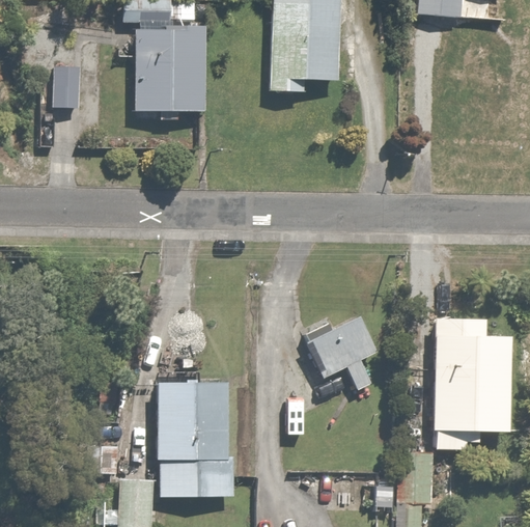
[(206,26),(195,26),(195,0),(123,0),(123,32),(134,32),(134,112),(159,111),(159,119),(180,119),(180,112),(206,112),(206,26)]
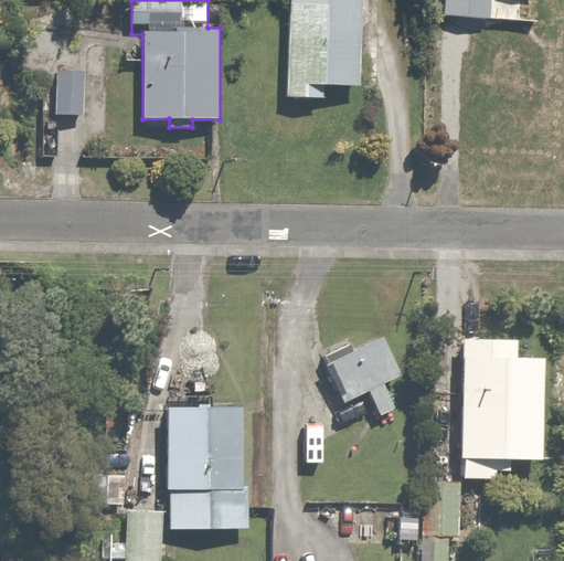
[(288,0),(286,99),(320,101),(320,80),(360,81),(362,0),(288,0)]
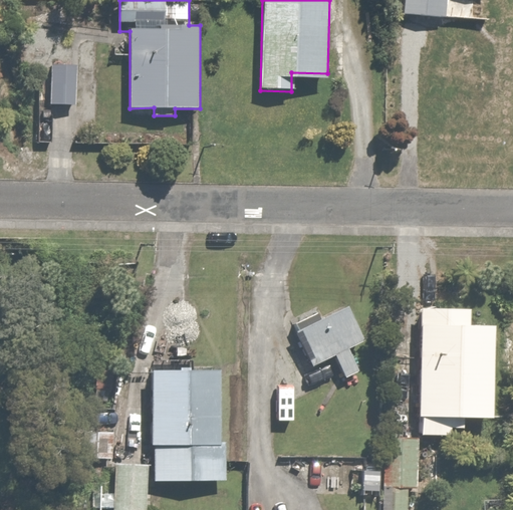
[(407,0),(407,13),(445,14),(445,24),(435,23),(434,69),(439,69),(438,101),(497,103),(500,25),(482,25),(482,0),(407,0)]
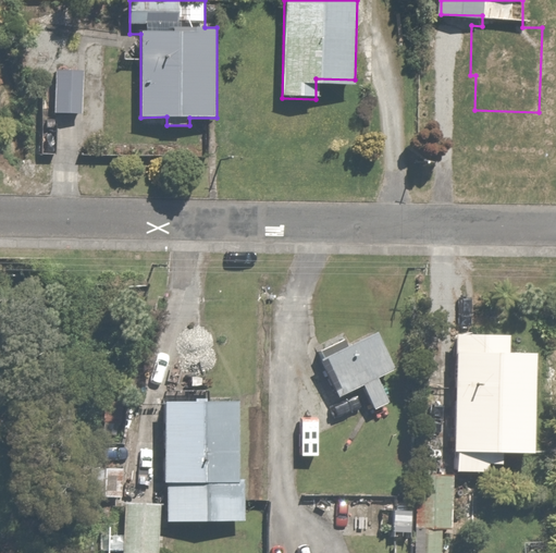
[(83,61),(57,60),(54,108),(81,109),(83,61)]
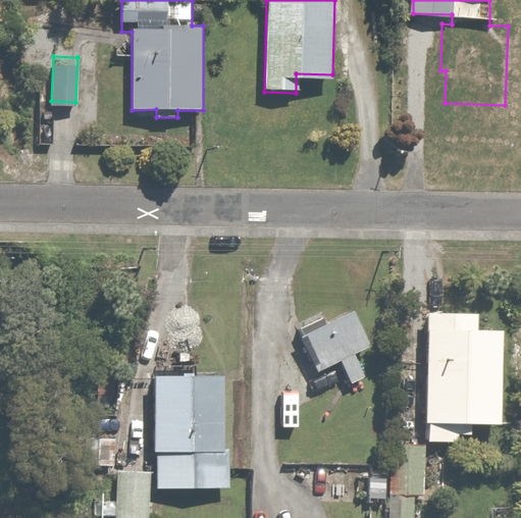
[(323,312),(295,325),(317,371),(342,359),(353,383),(367,376),(355,351),(369,344),(353,310),(328,322),(323,312)]
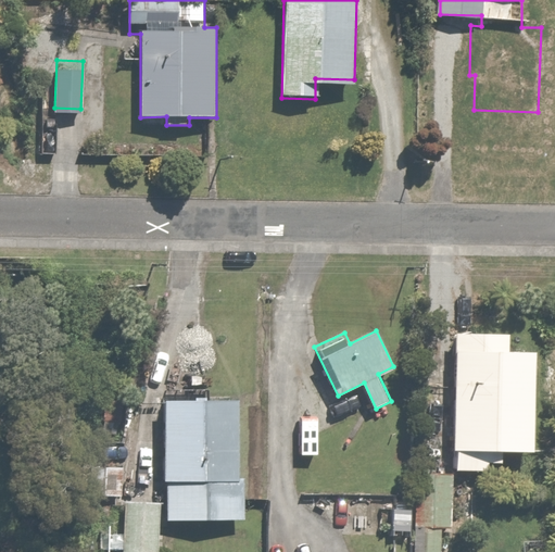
[(511,333),(456,331),(454,451),(458,451),(458,467),(503,468),(504,454),(535,455),(538,355),(509,354),(511,333)]
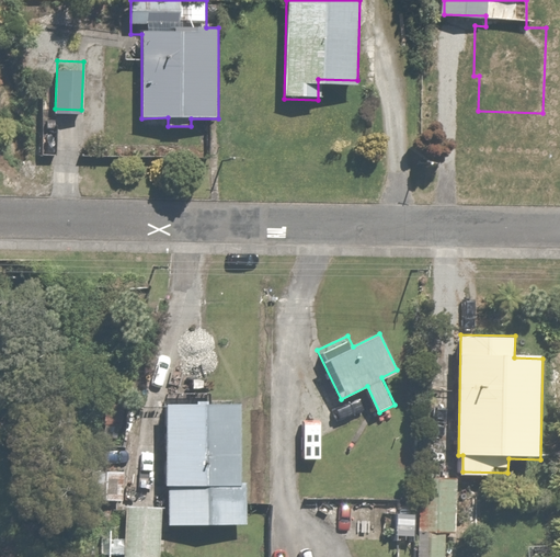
[(244,401),(166,399),(163,485),(170,485),(169,525),(249,527),(250,477),(242,477),(244,401)]
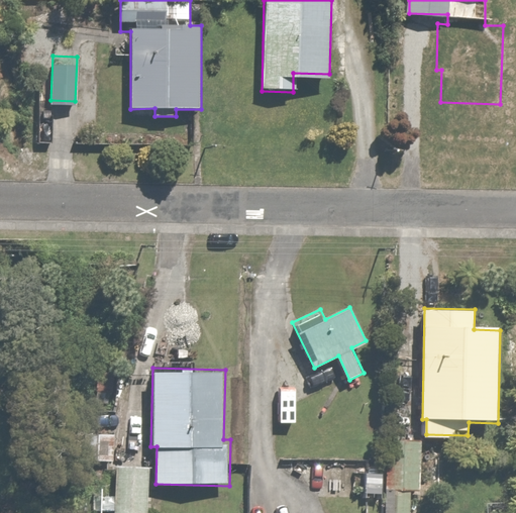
[(423,438),(386,438),(384,512),(412,512),(413,512),(421,512),(423,438)]
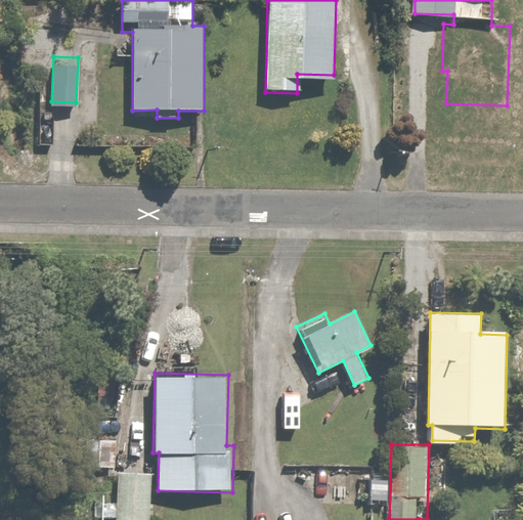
[(151,519),(153,470),(117,469),(116,519),(151,519)]
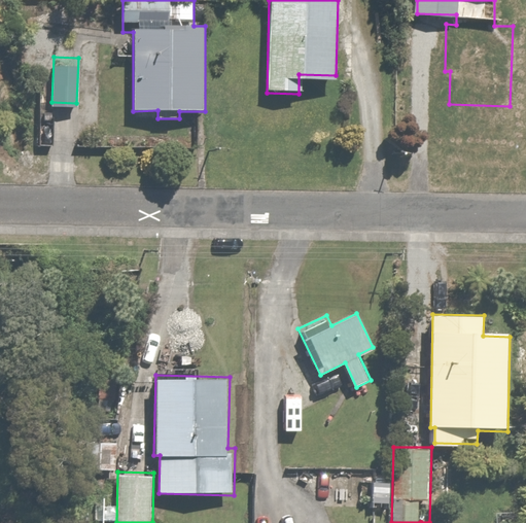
All buildings are outlined.
